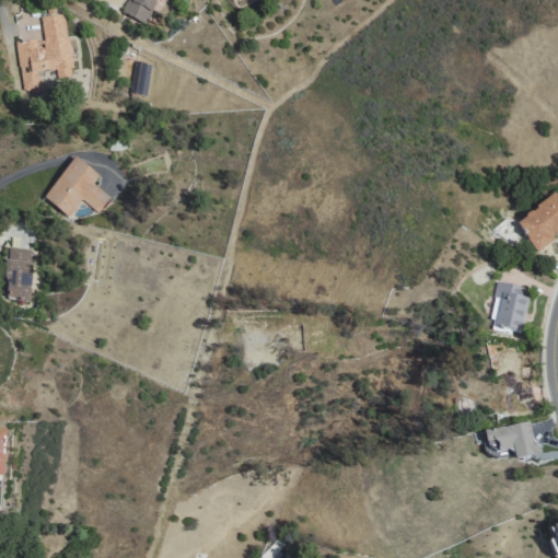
[(127,0),(123,12),(149,23),(159,0),(127,0)]
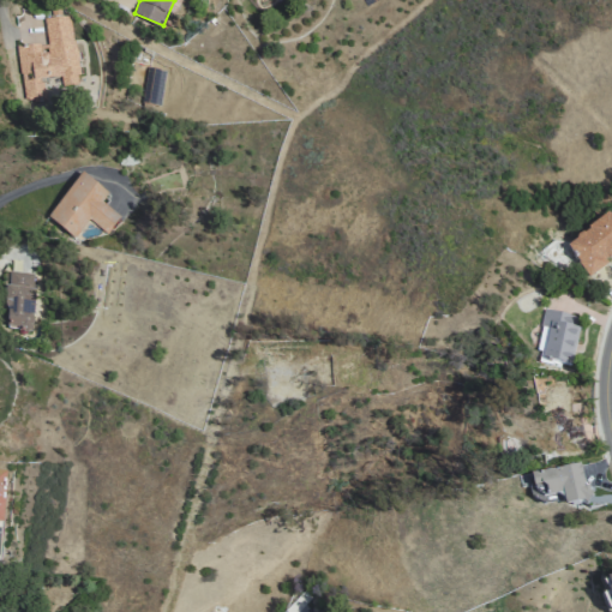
[(19,46),(27,99),(47,95),(46,78),(61,76),(63,84),(82,82),(72,13),(47,17),(51,41),(19,46)]
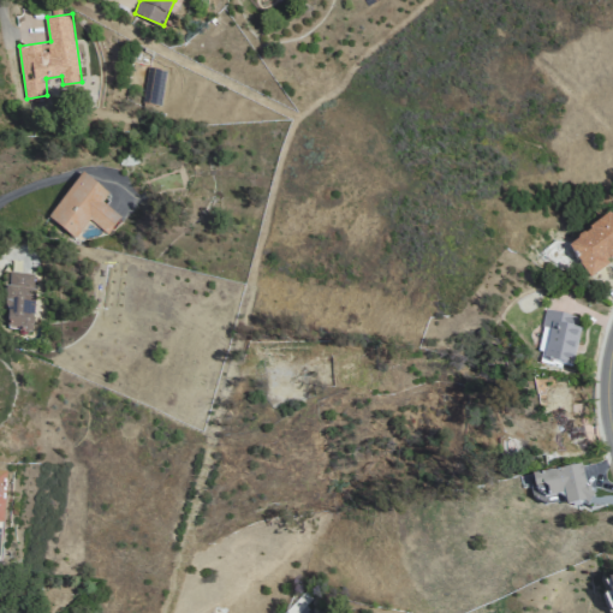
[(111,191),(83,172),(49,218),(77,237),(90,218),(109,231),(123,213),(105,201),(111,191)]
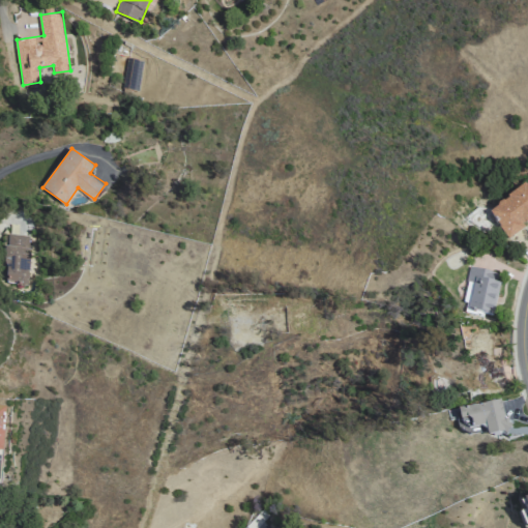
[(490,209),(508,235),(527,222),(527,182),(490,209)]
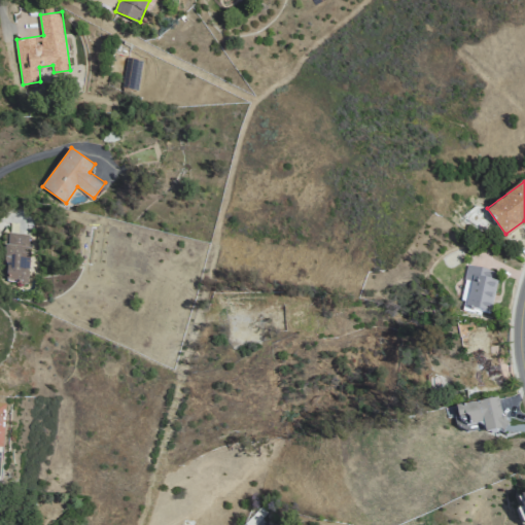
[(30,281),(31,232),(8,231),(6,280),(30,281)]
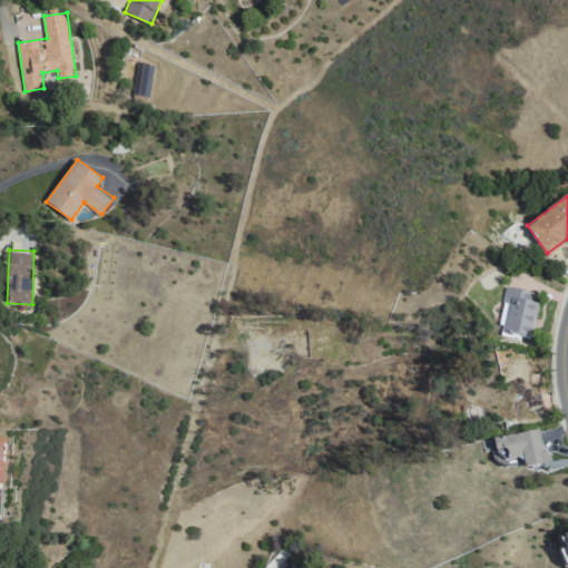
[(539,302),(535,301),(537,292),(507,285),(498,329),(532,335),(539,302)]
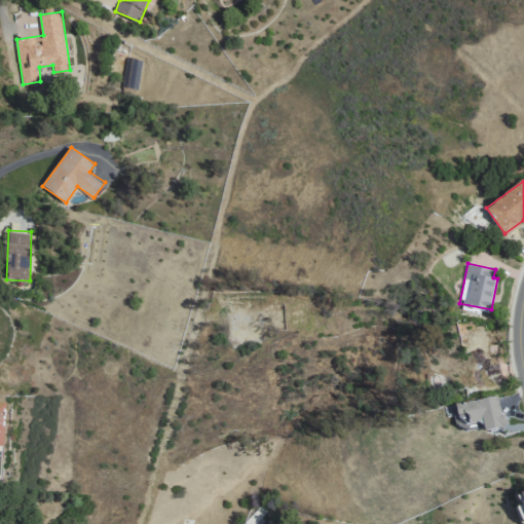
[(497,383),(491,331),(462,333),(464,351),(472,351),(473,364),(465,364),(469,386),(497,383)]
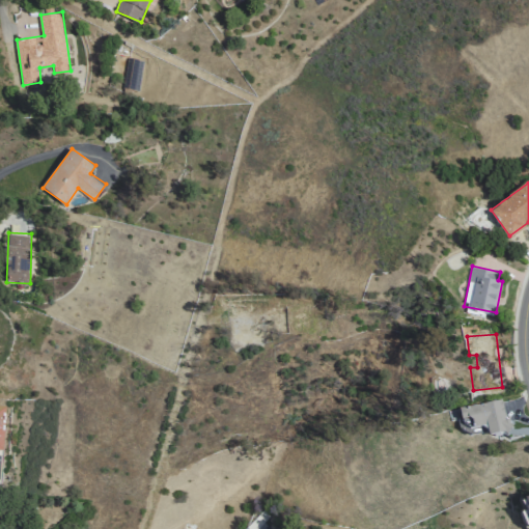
[(458,408),(463,429),(489,425),(490,436),(510,433),(505,400),(458,408)]
